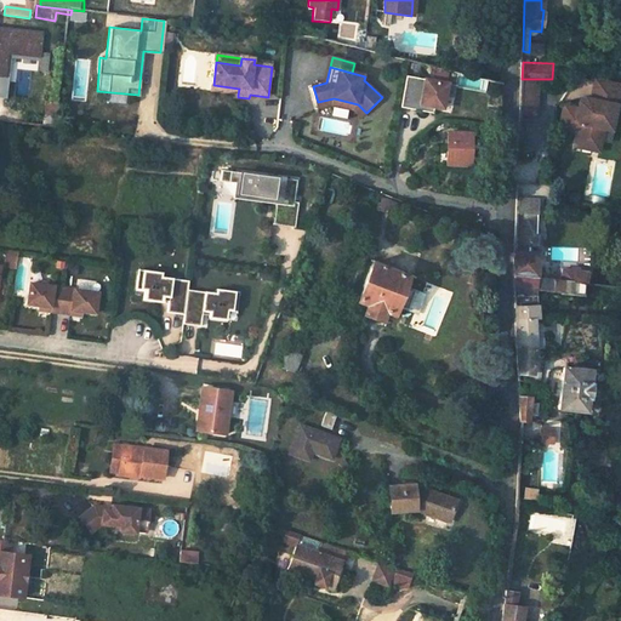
[(404,74),(399,107),(442,113),(448,81),(404,74)]
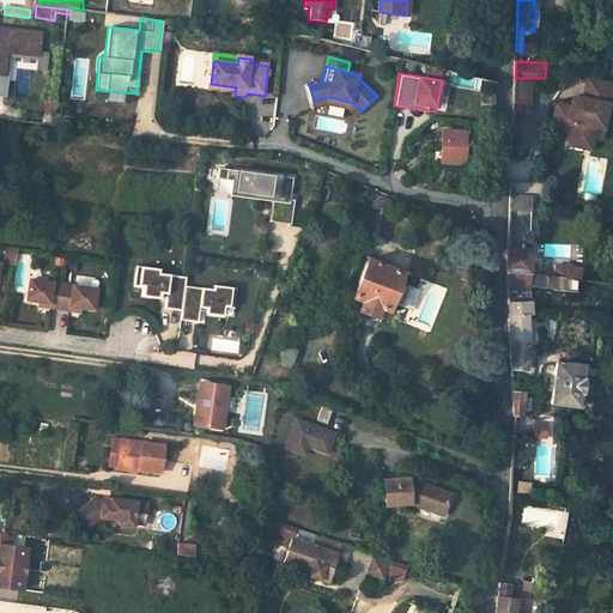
[(459,85),(496,96),(496,82),(461,73),(459,85)]
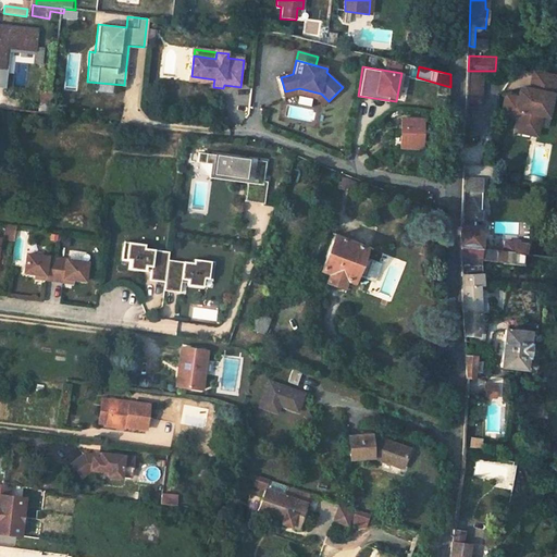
[(549,106),(556,75),(534,71),(530,88),(524,87),(519,90),(518,96),(506,94),(502,113),(518,118),(518,119),(521,126),(532,128),(539,124),(541,115),(544,103),(549,106)]
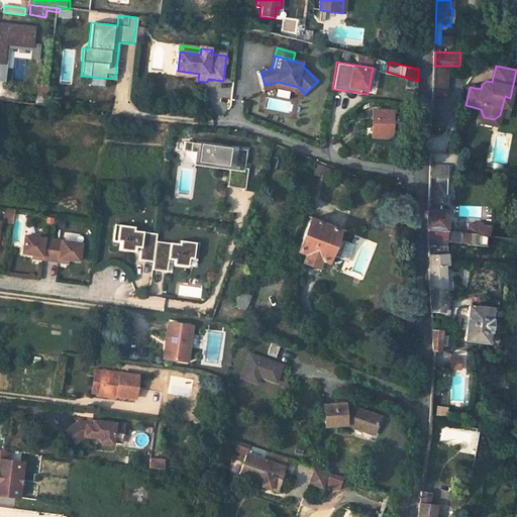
[(434,69),(433,93),(433,96),(447,96),(448,69),(434,69)]
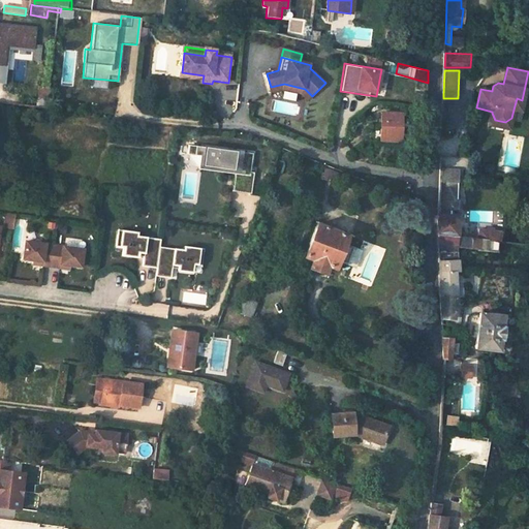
[(305,89),(284,84),(271,87),(272,92),(284,89),(302,94),(308,100),(312,96),(305,89)]
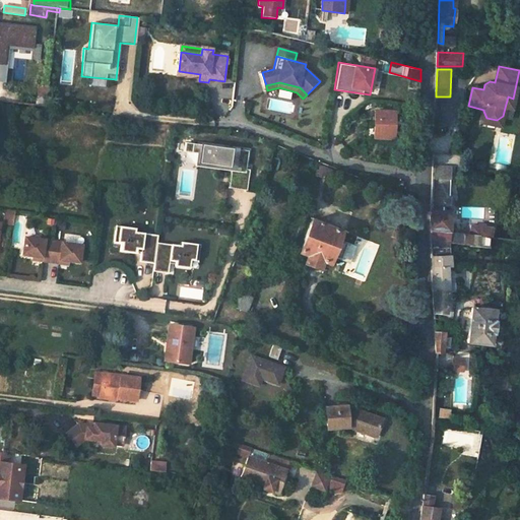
[(50,88),(39,87),(37,107),(47,108),(50,88)]
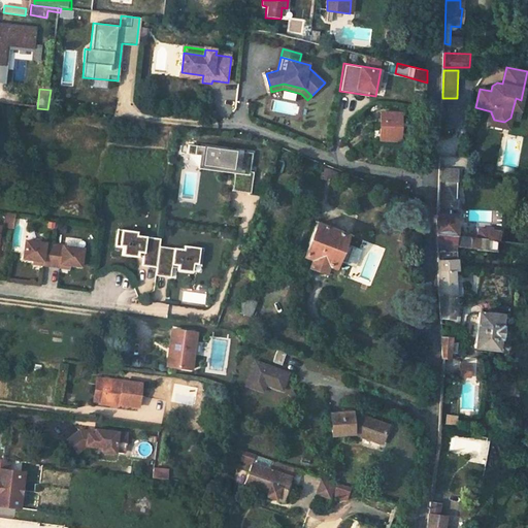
[(382,110),(380,138),(398,139),(399,111),(382,110)]
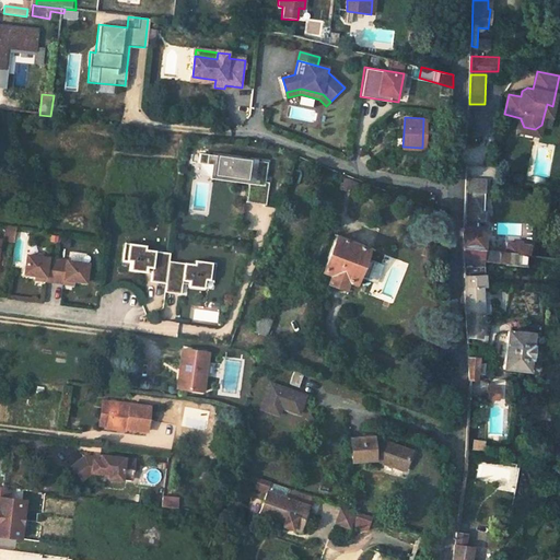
[(524,127),(521,119),(517,131),(539,136),(541,125),(535,129),(524,127)]
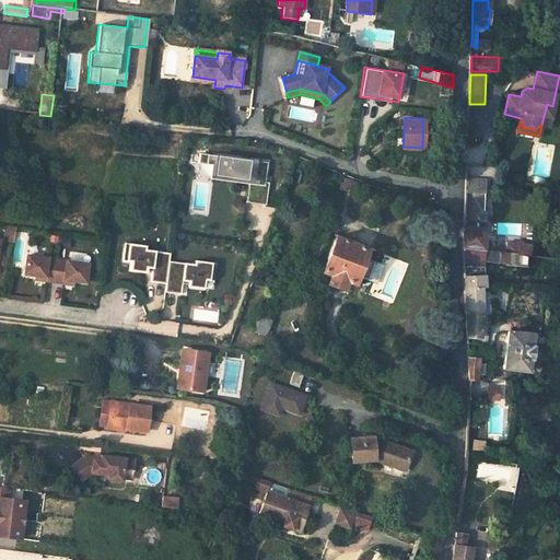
[(264,185),(266,161),(213,156),(211,179),(264,185)]
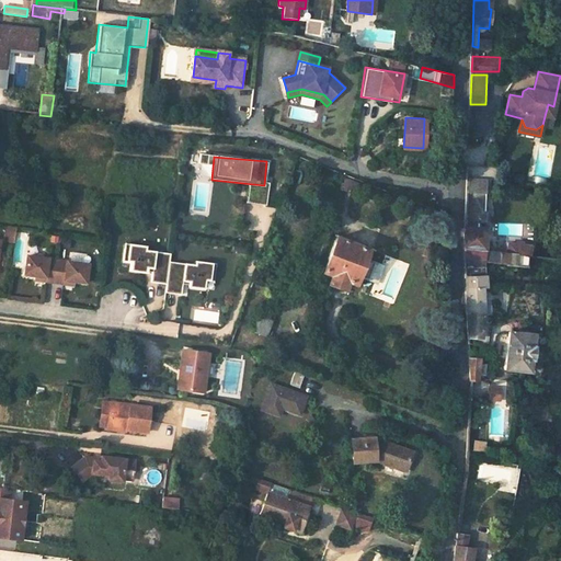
[(343,175),(339,190),(350,193),(358,196),(364,183),(355,180),(343,175)]
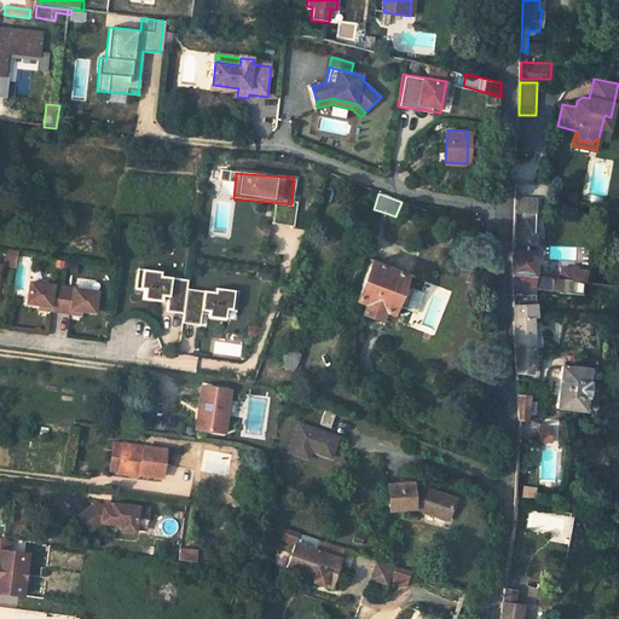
[(536,233),(537,197),(516,197),(513,276),(536,278),(537,262),(528,252),(528,247),(537,247),(538,233),(536,233)]
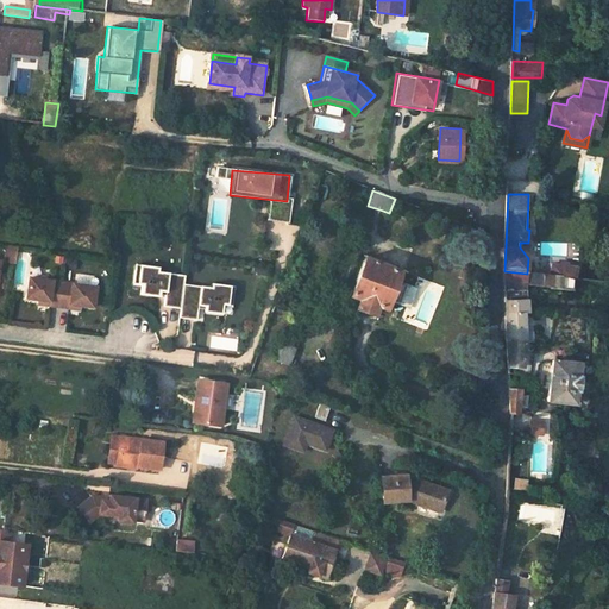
[(400,274),(364,259),(350,296),(359,301),(356,309),(374,316),(377,308),(384,312),(389,301),(396,303),(402,287),(395,283),(400,274)]
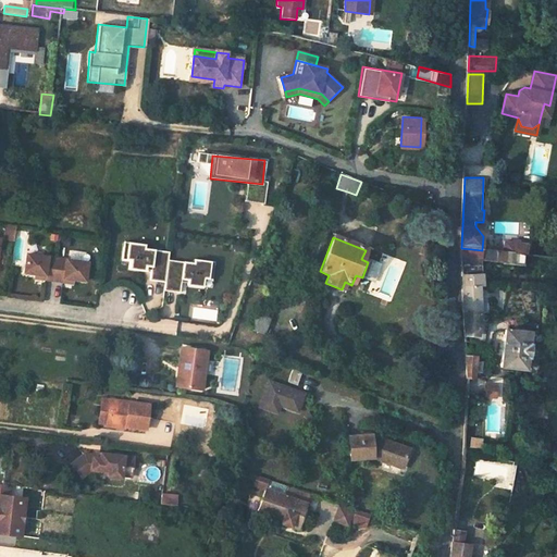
[(525,255),(527,245),(504,243),(504,252),(525,255)]
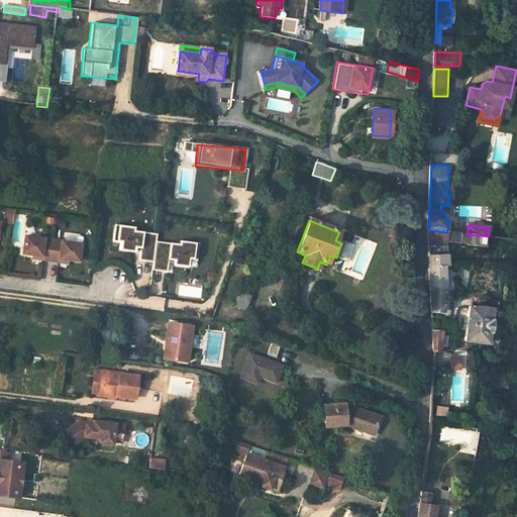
[(195,268),(197,243),(156,240),(157,231),(115,228),(113,250),(138,252),(137,261),(151,262),(151,270),(171,272),(172,266),(195,268)]
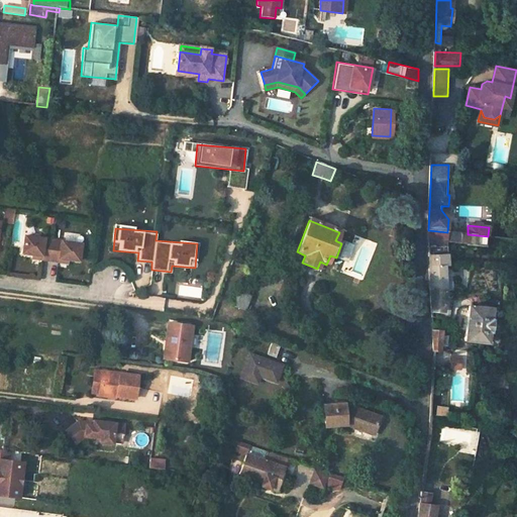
[(432,311),(445,312),(446,293),(443,264),(446,264),(445,241),(453,242),(467,244),(468,234),(428,230),(432,311)]
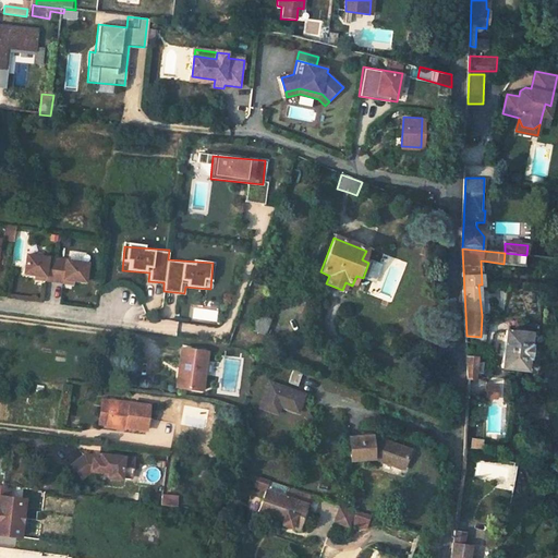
[(56,282),(59,261),(28,256),(26,275),(37,276),(46,278),(46,281),(56,282)]
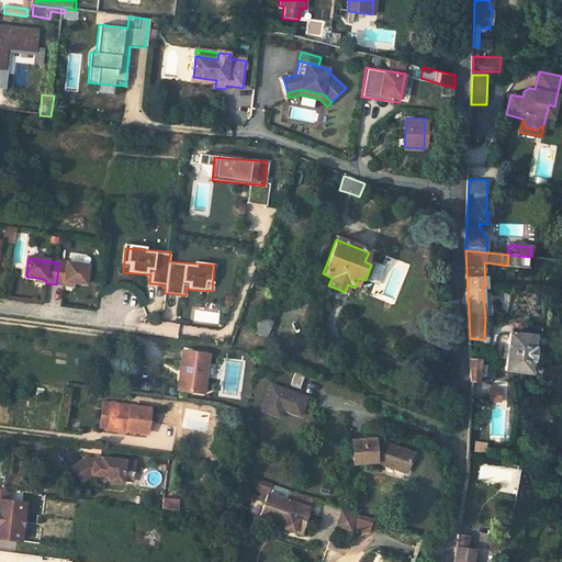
[(88,284),(90,267),(59,262),(56,284),(66,287),(67,285),(67,282),(76,283),(88,284)]
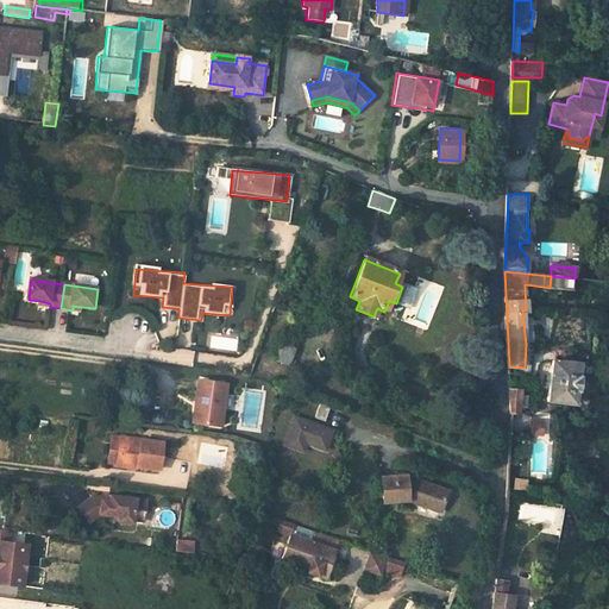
[(288,366),(294,352),(278,346),(272,362),(288,366)]
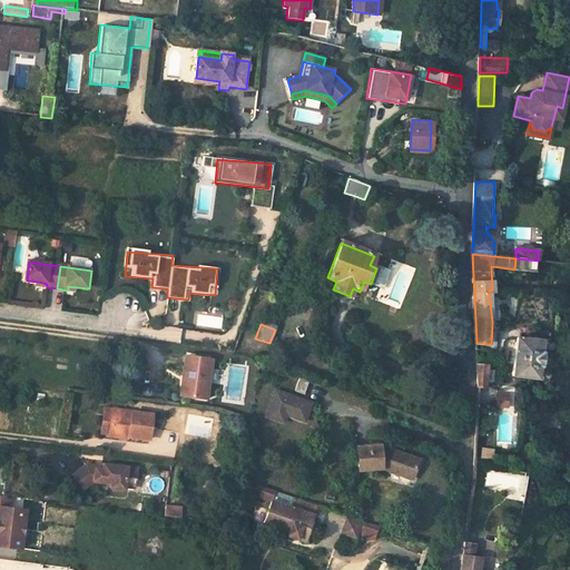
[(516,341),(513,376),(538,379),(539,365),(540,366),(541,355),(540,355),(541,343),(516,341)]
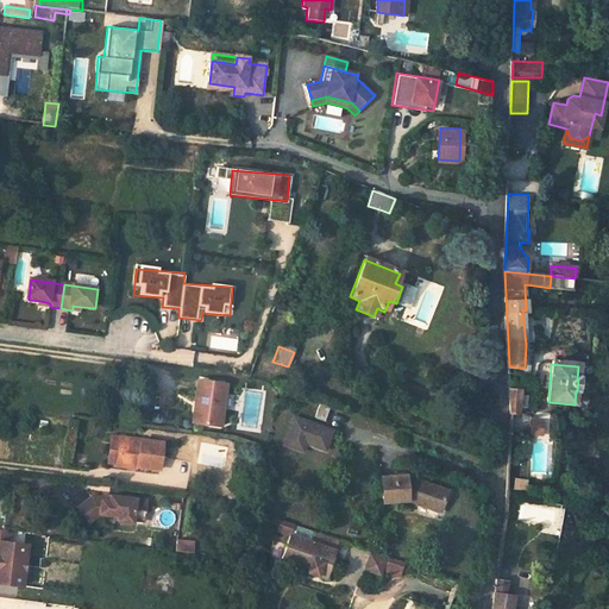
[(230,387),(202,382),(200,405),(206,406),(203,427),(226,431),(230,387)]
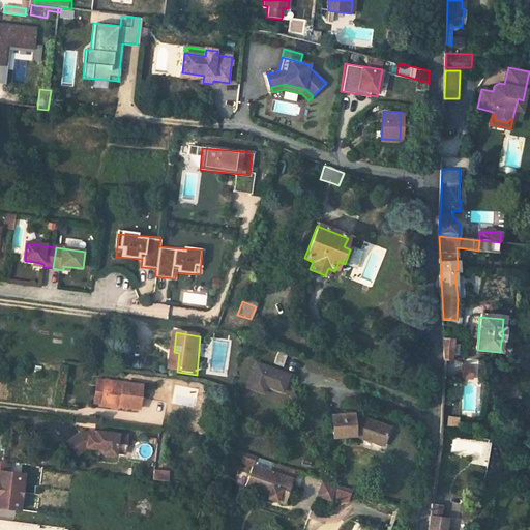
[(444,360),(451,361),(453,339),(444,337),(445,349),(444,360)]
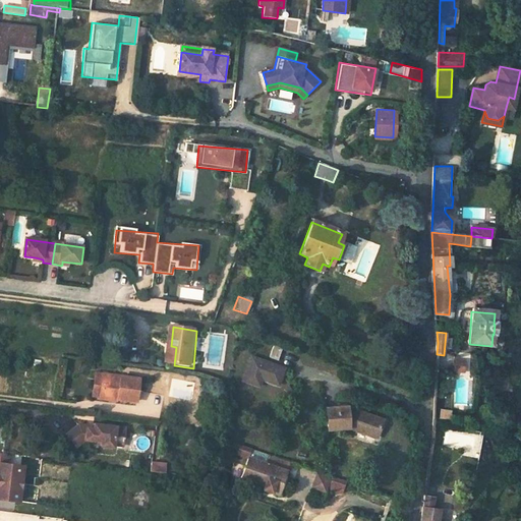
[(283,349),(275,345),(271,357),(279,360),(283,349)]
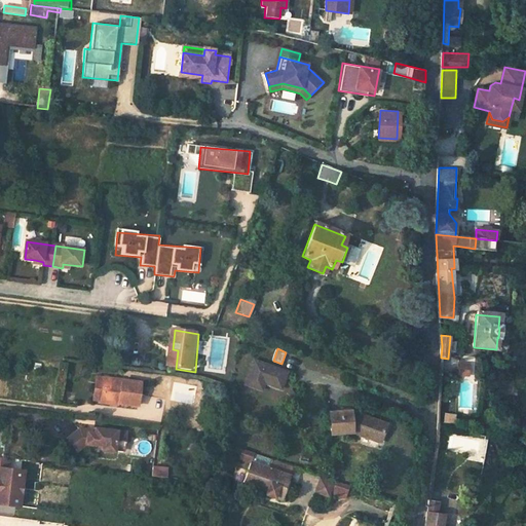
[(258,364),(250,386),(265,391),(267,385),(285,391),(291,375),(258,364)]
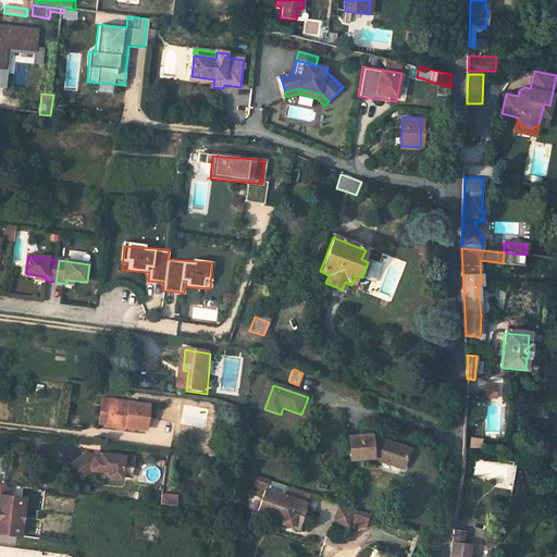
[(107,426),(146,432),(148,407),(110,403),(107,426)]
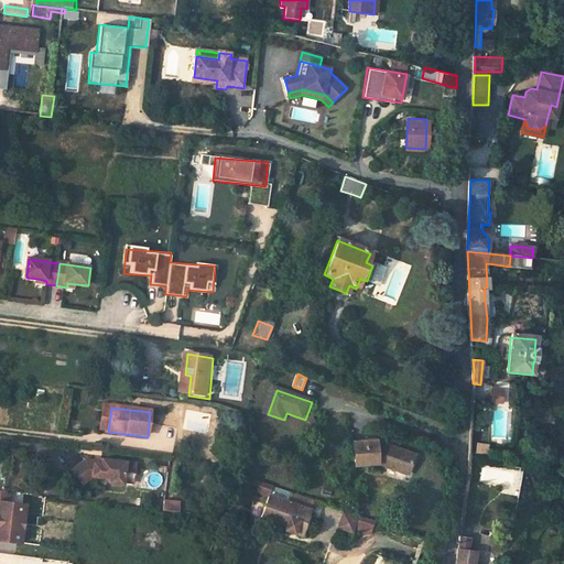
[(383,467),(414,477),(421,457),(390,448),(389,452),(382,448),(381,445),(376,443),(357,444),(359,458),(360,468),(383,467)]
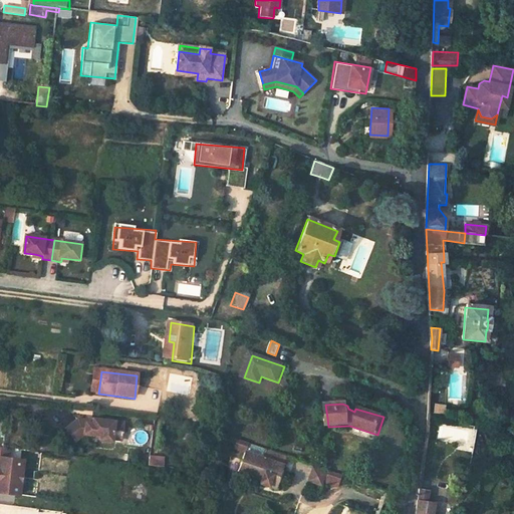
[(80,420),(67,429),(77,442),(87,433),(103,436),(103,441),(115,442),(115,440),(124,441),(126,423),(95,419),(94,421),(80,420)]
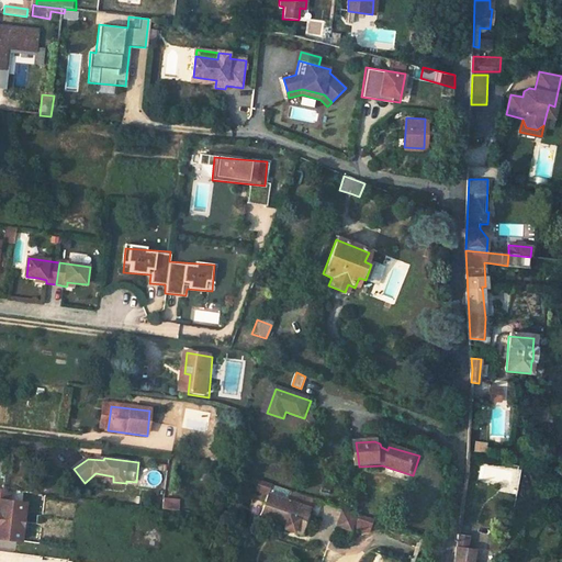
[(14,493),(0,490),(0,512),(1,513),(0,525),(0,540),(20,543),(22,534),(25,534),(27,515),(24,515),(25,505),(12,503),(14,493)]
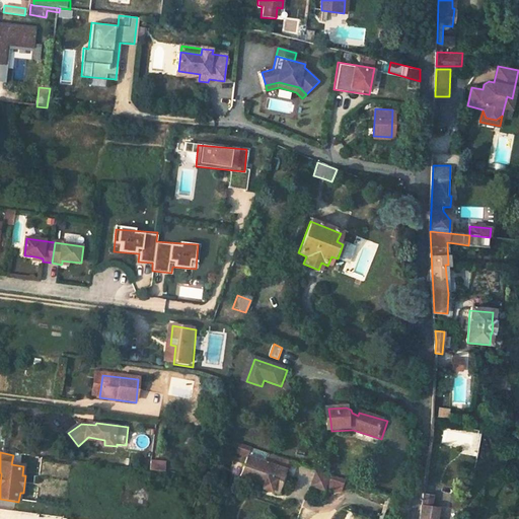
[(284,472),(247,458),(240,477),(263,486),(264,483),(280,489),(284,472)]
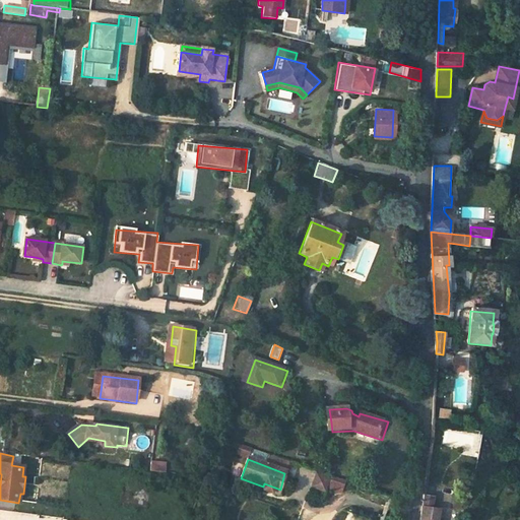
[(339,496),(344,479),(315,469),(309,484),(339,496)]
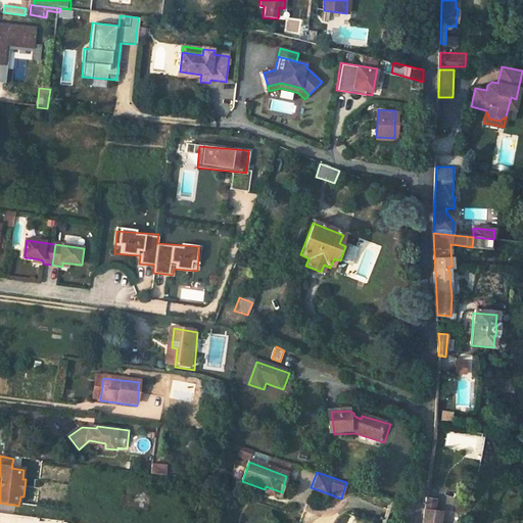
[(172,478),(158,477),(156,490),(147,489),(147,490),(130,488),(127,511),(144,513),(144,515),(153,516),(156,494),(170,496),(172,478)]
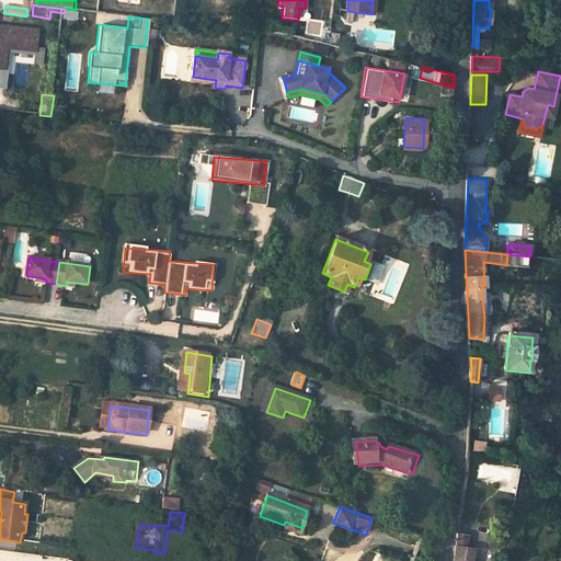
[(284,525),(282,528),(299,535),(302,528),(285,522),(284,525)]
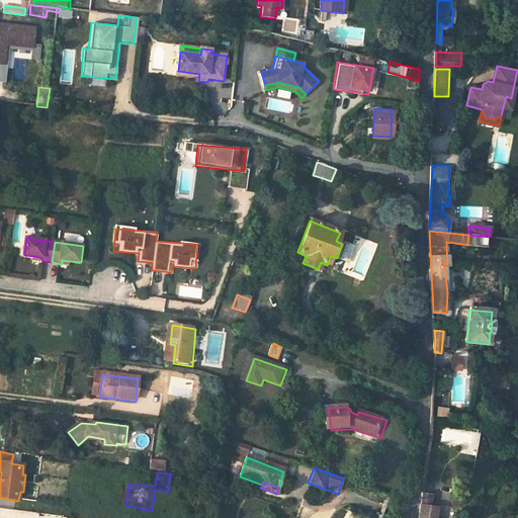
[(434,517),(436,508),(430,505),(431,496),(425,494),(420,517),(434,517)]
